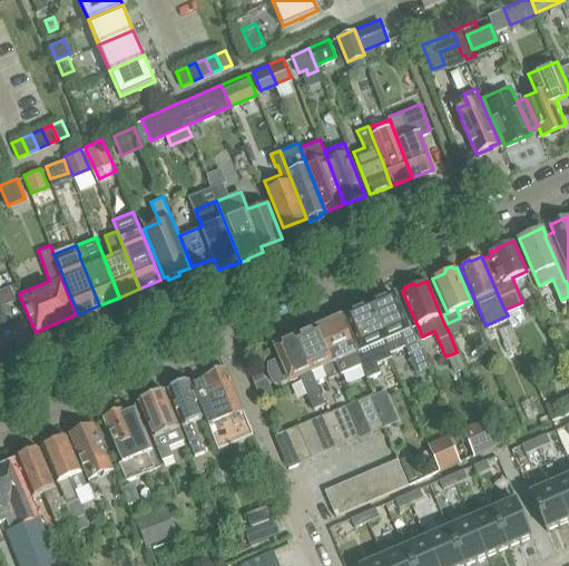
[(10,284),(0,289),(0,299),(2,304),(16,299),(10,284)]
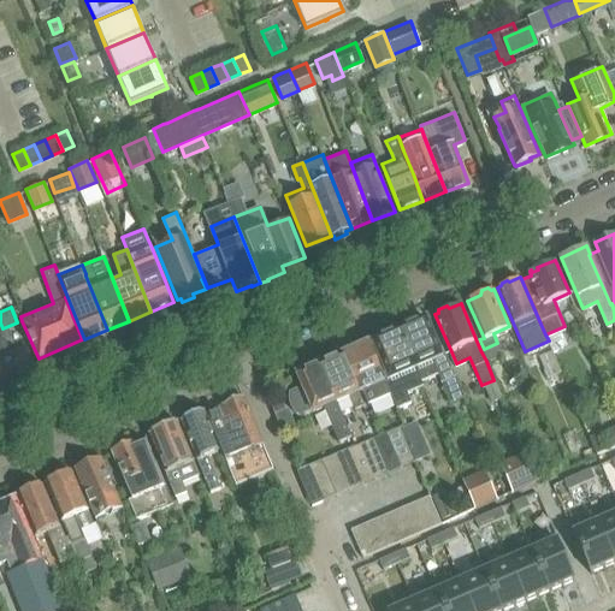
[(400,330),(423,383),(424,383),(421,378),(438,371),(450,397),(462,391),(447,355),(442,354),(426,318),(415,322),(412,320),(403,324),(402,328),(400,330)]
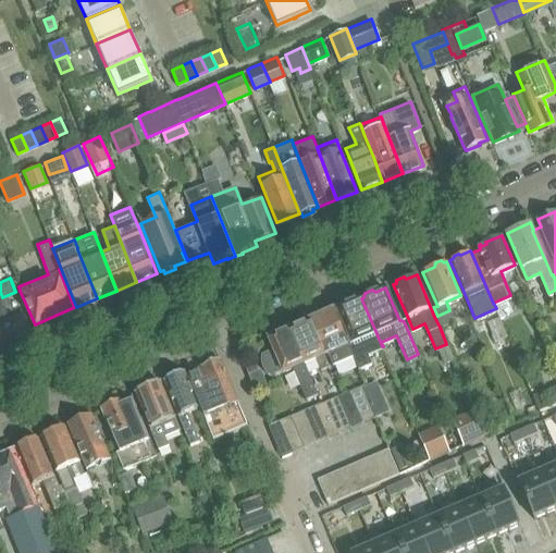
[(368,353),(382,346),(361,298),(359,299),(356,296),(349,299),(347,304),(337,308),(351,341),(349,345),(359,367),(371,361),(368,353)]
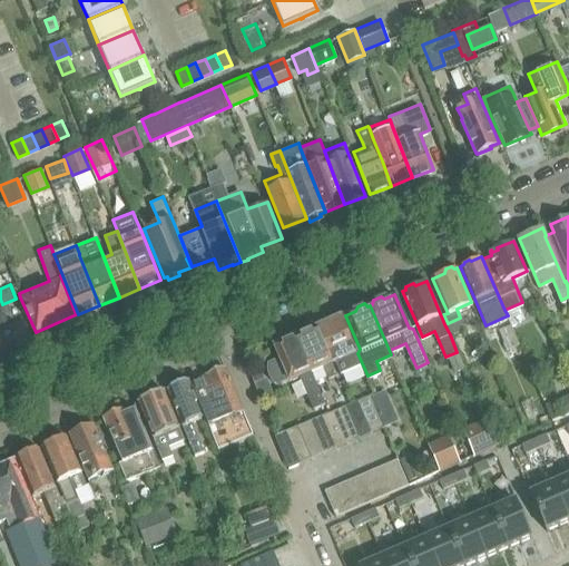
[(0,350),(3,360),(20,353),(1,308),(0,304),(0,350)]
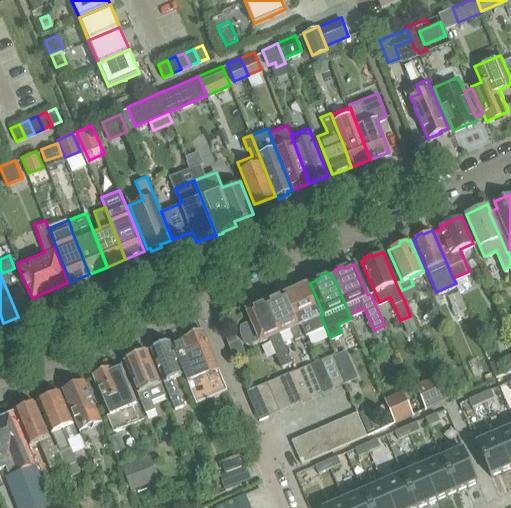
[(1,276),(18,317),(32,312),(22,286),(13,290),(10,281),(11,281),(8,273),(1,276)]
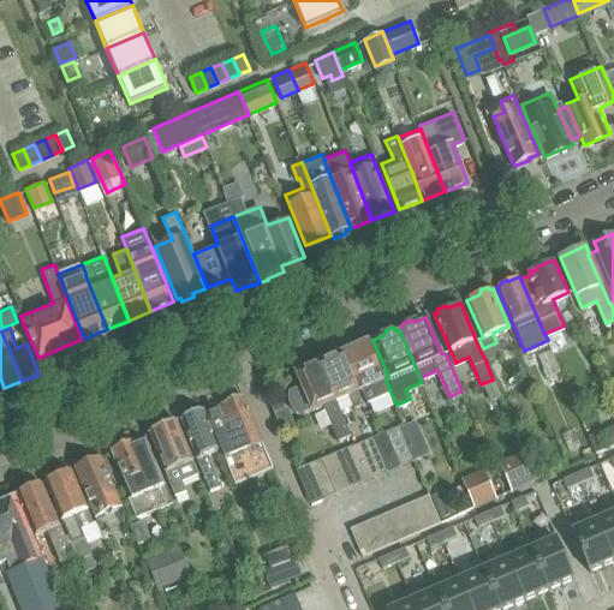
[(367,401),(376,396),(389,390),(369,341),(365,344),(362,341),(355,345),(355,348),(341,353),(357,389),(361,387),(367,401)]
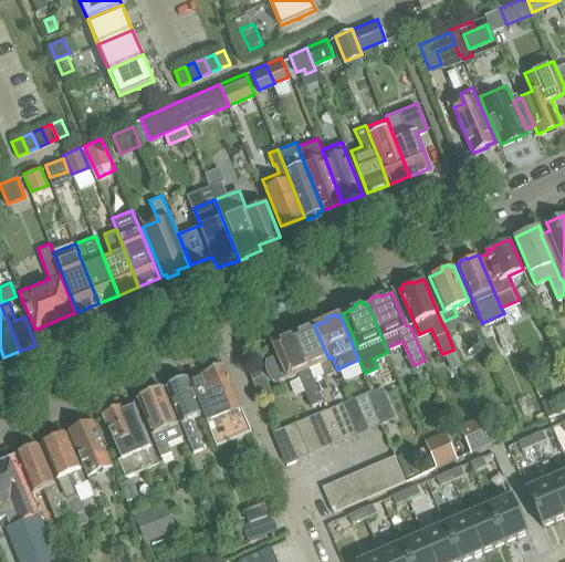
[(445,321),(441,322),(447,332),(461,326),(457,315),(445,321)]
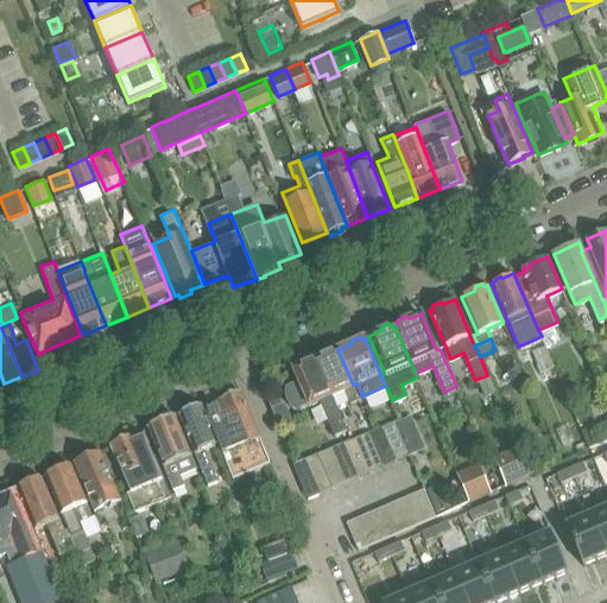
[(544,343),(531,349),(541,369),(552,365),(544,343)]
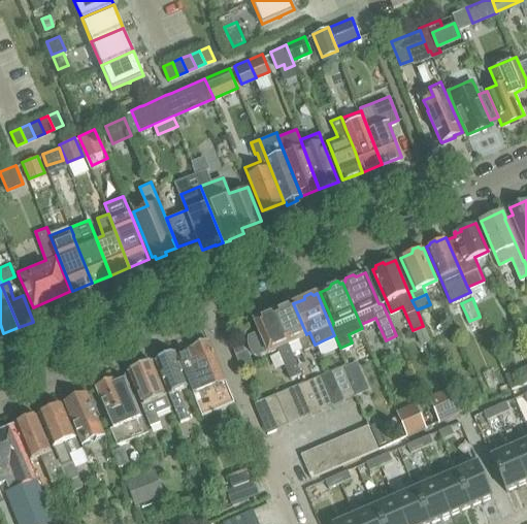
[(274,312),(287,342),(298,337),(303,349),(311,346),(306,334),(293,303),(286,306),(283,305),(277,307),(276,310),(274,312)]
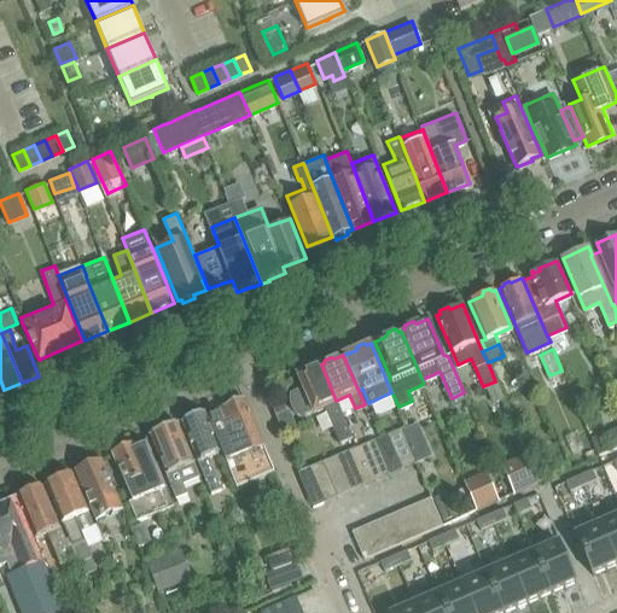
[(301,414),(313,409),(314,410),(326,404),(342,441),(351,437),(336,401),(321,365),(313,368),(309,367),(302,369),(301,373),(298,374),(303,386),(291,391),(291,393),(290,396),(290,400),(291,402),(291,403),(291,404),(292,407),(295,409),(296,410),(298,413),(301,414)]
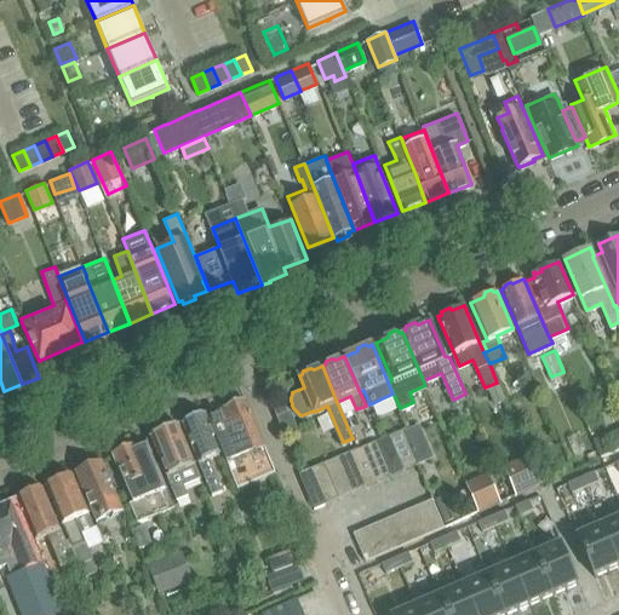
[(497,384),(487,388),(493,402),(503,398),(497,384)]
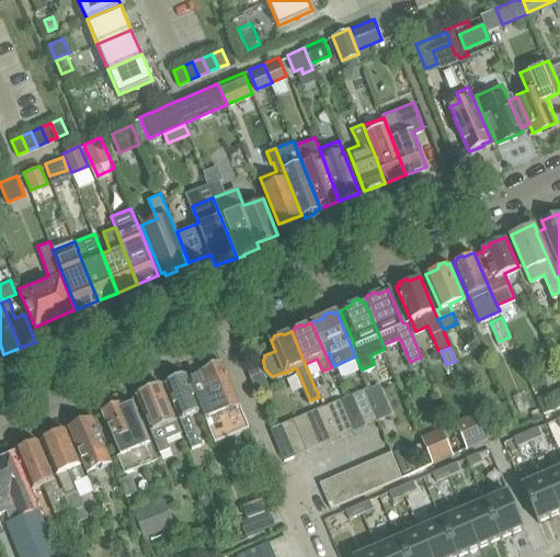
[(249,427),(220,361),(202,368),(203,370),(186,376),(201,409),(202,409),(215,441),(249,427)]
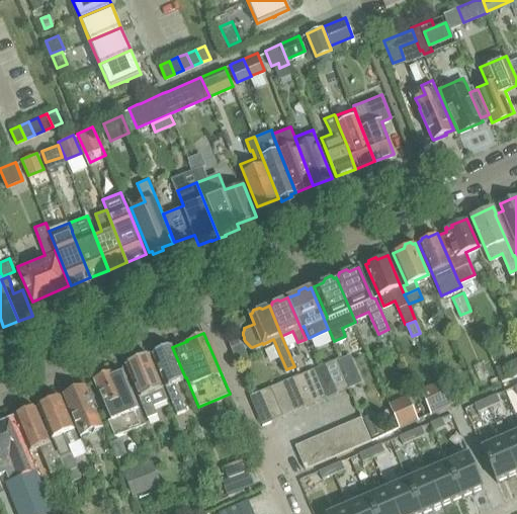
[(172,347),(171,344),(152,352),(177,412),(185,409),(174,382),(185,377),(172,347)]
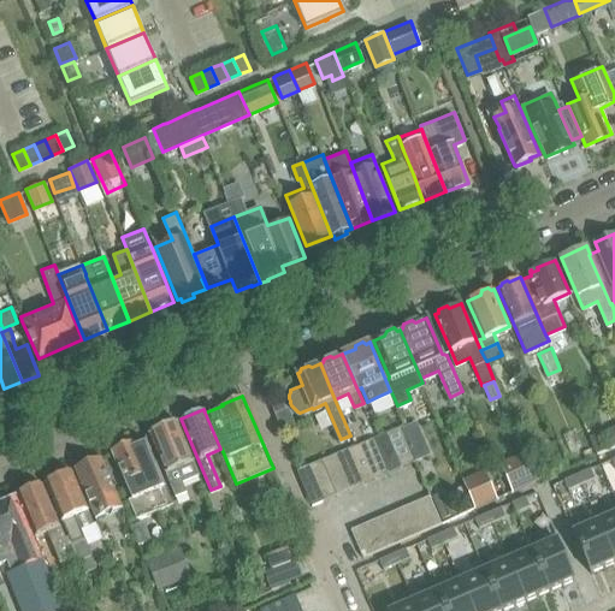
[(176,496),(182,493),(188,491),(181,474),(196,468),(177,421),(149,433),(176,496)]
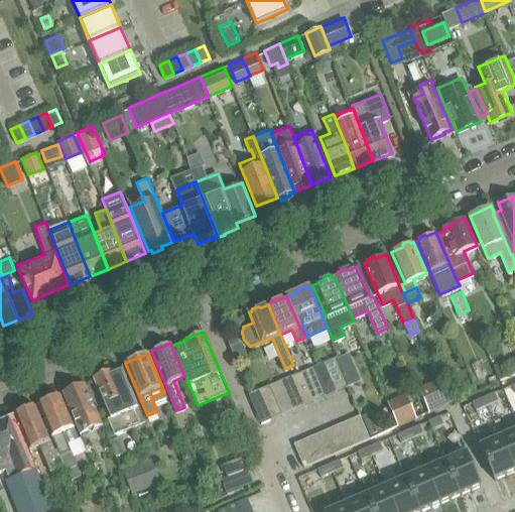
[(344,354),(335,358),(337,361),(342,374),(352,371),(344,354)]
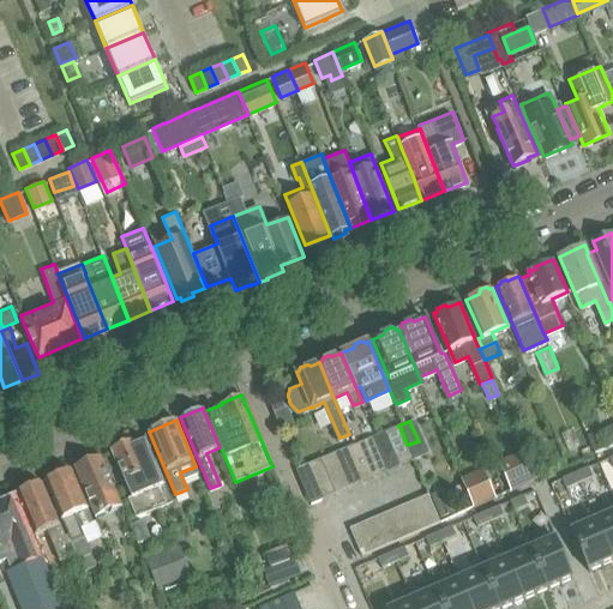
[(612,422),(587,433),(594,450),(612,441),(612,422)]
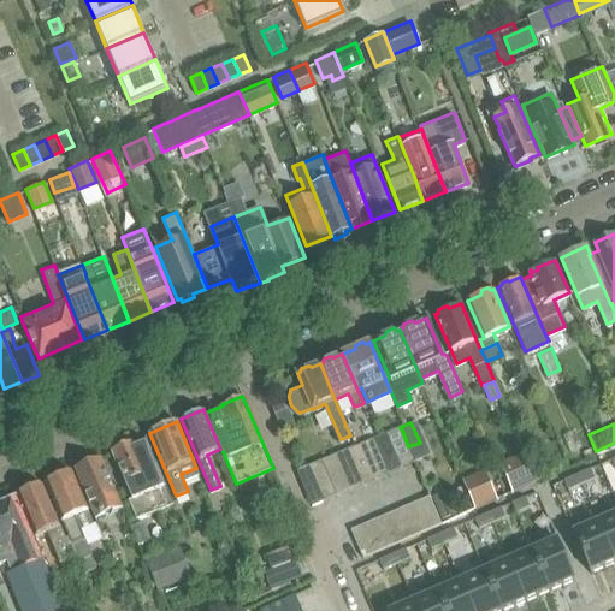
[(398,425),(385,431),(401,466),(414,460),(408,446),(402,431),(400,427),(398,425)]
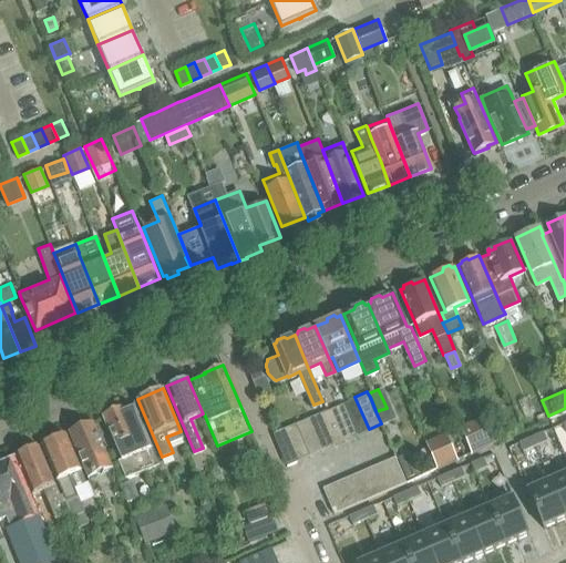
[(354,397),(348,399),(342,401),(357,433),(369,429),(354,397)]
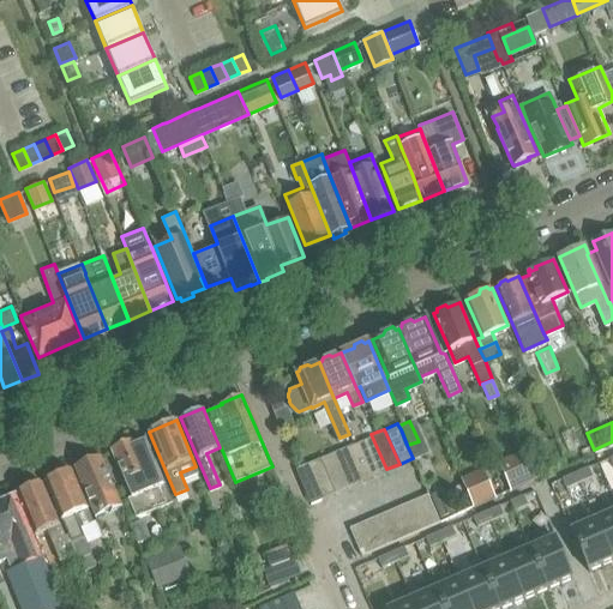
[(386,469),(371,434),(370,435),(359,440),(373,475),(386,469)]
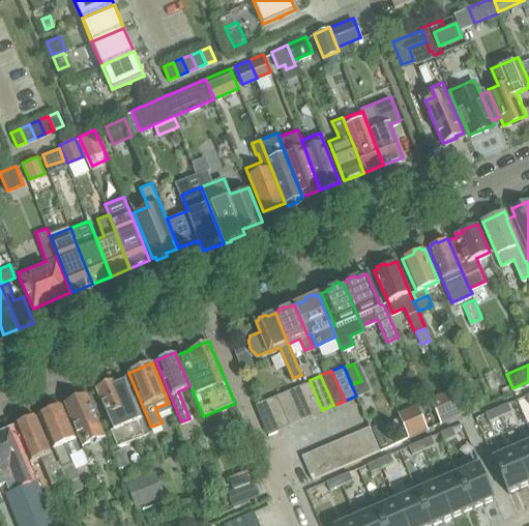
[(111,430),(118,445),(149,432),(125,377),(115,381),(115,379),(96,387),(114,429),(111,430)]
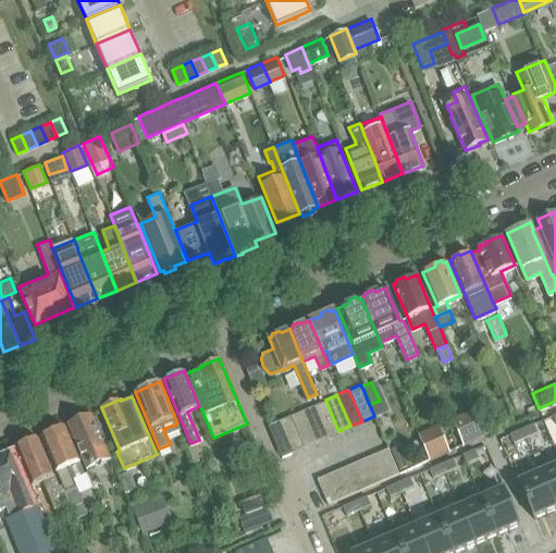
[(481,396),(471,400),(477,414),(486,409),(481,396)]
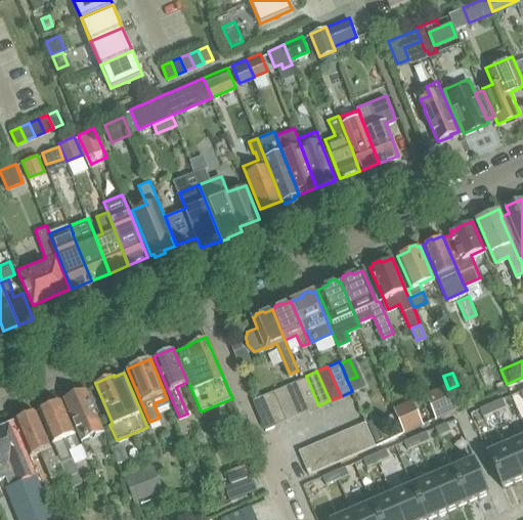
[(308,410),(318,405),(306,376),(295,380),(308,410)]
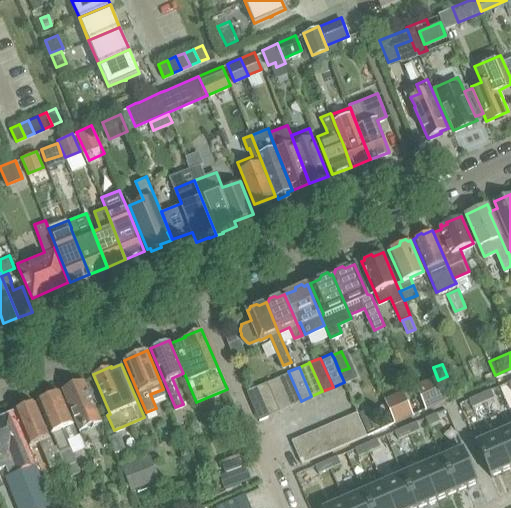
[(290,405),(301,401),(288,371),(277,376),(290,405)]
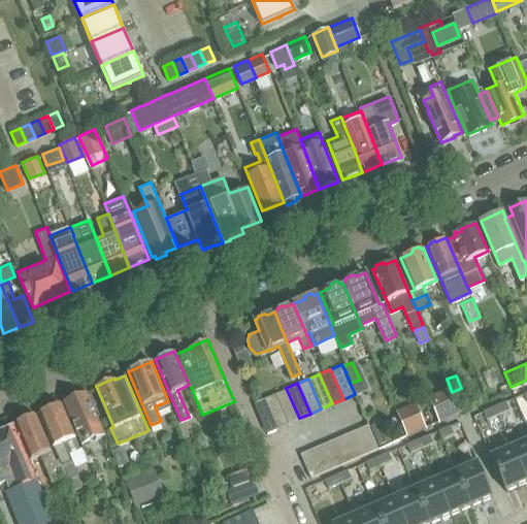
[(437,418),(458,408),(449,386),(427,394),(437,418)]
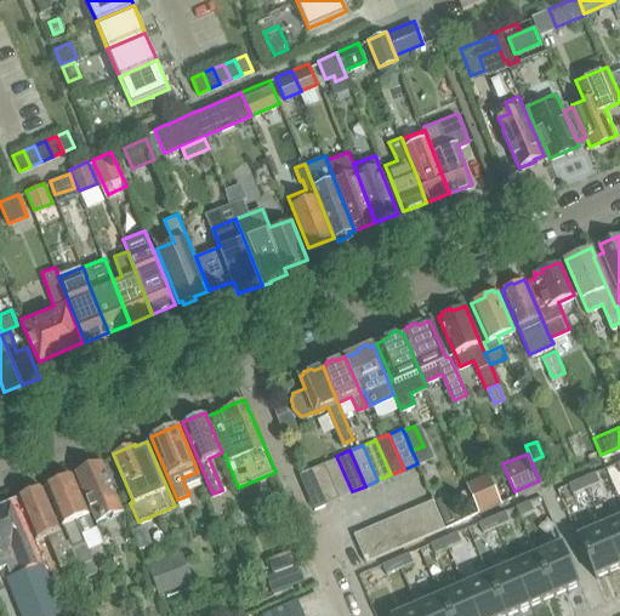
[(323,462),(339,497),(352,491),(336,456),(323,462)]
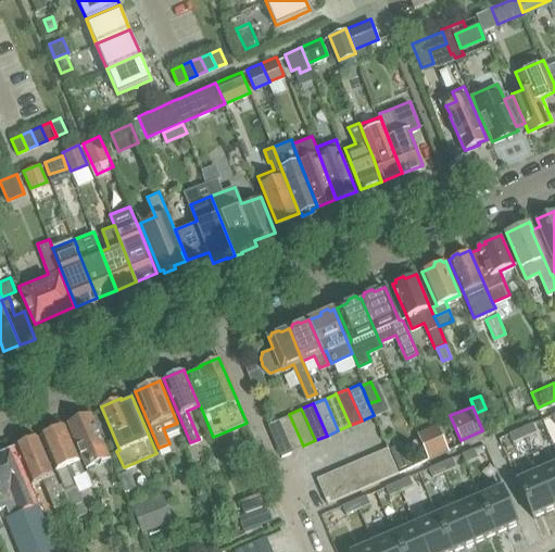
[(67,423),(86,466),(110,456),(91,412),(67,423)]
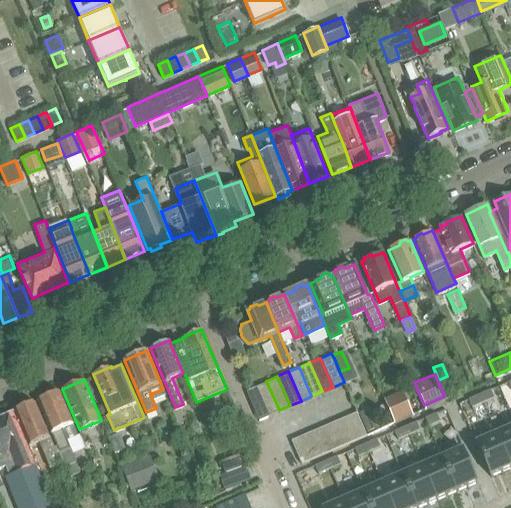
[(268,415),(279,410),(266,381),(256,385),(268,415)]
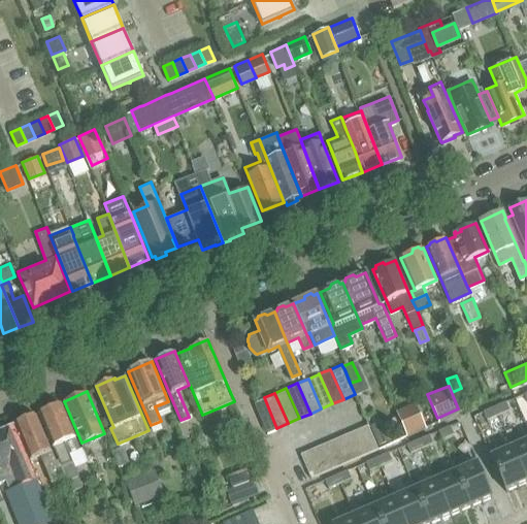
[(276,428),(264,397),(254,402),(266,432),(276,428)]
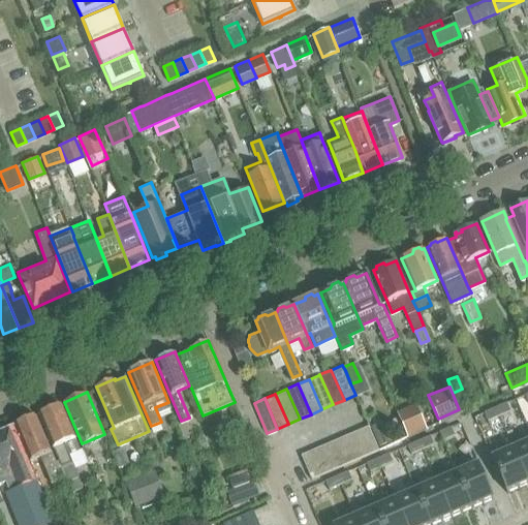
[(495,405),(499,413),(510,409),(506,400),(495,405)]
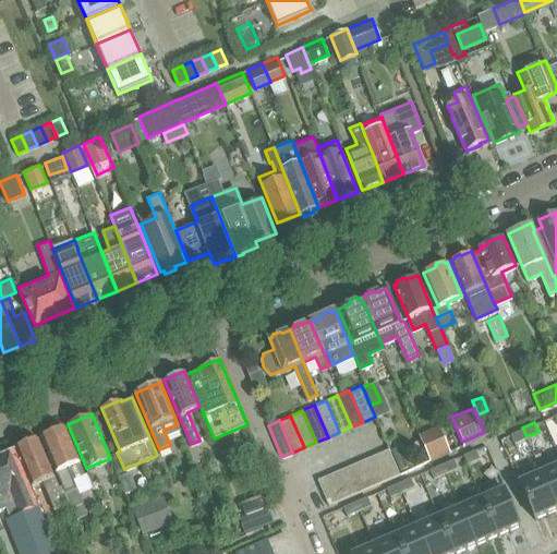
[(84,471),(64,426),(62,428),(60,424),(51,429),(51,432),(41,436),(61,480),(70,501),(76,516),(86,512),(72,477),(84,471)]
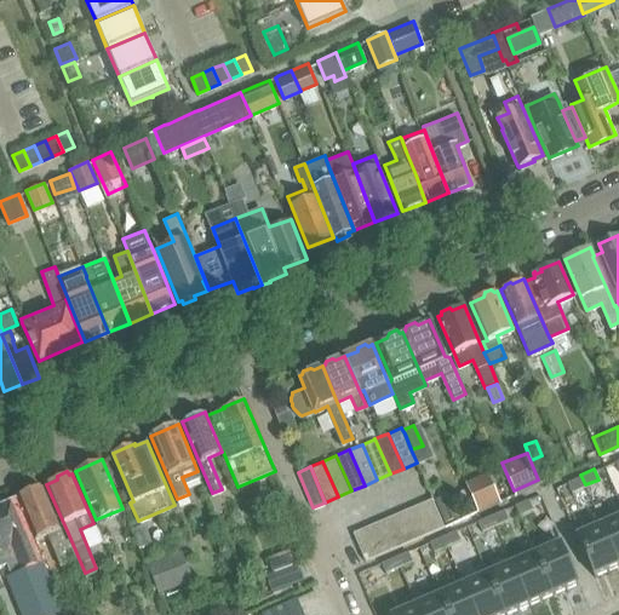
[(465,480),(477,509),(497,500),(485,471),(465,480)]
